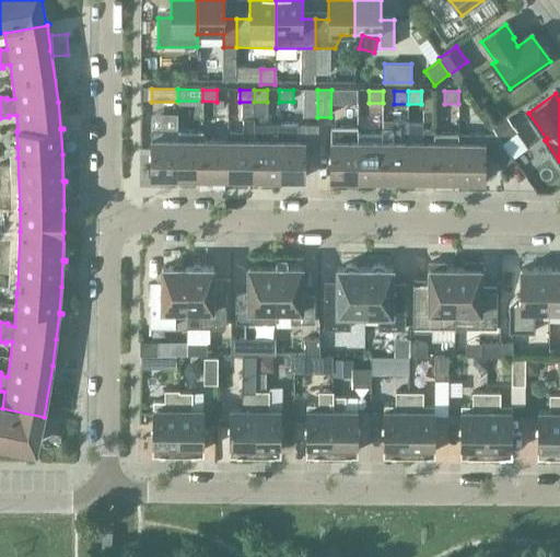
[(506,118),(490,130),(494,136),(501,144),(502,144),(516,135),(516,134),(506,118)]
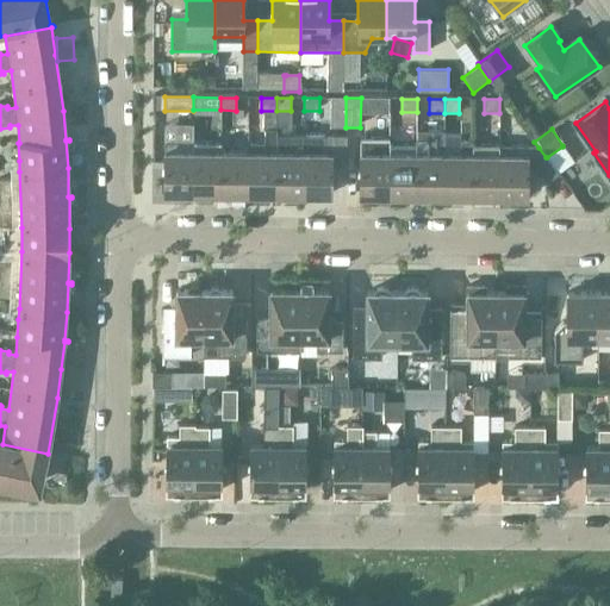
[(247,144),(247,154),(248,154),(248,195),(275,195),(275,154),(277,154),(277,136),(277,131),(265,130),(265,144),(247,144)]
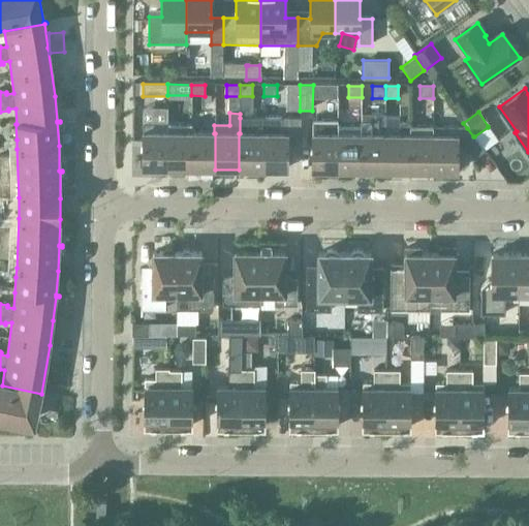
[(239,133),(239,169),(239,175),(261,175),(261,169),(262,169),(263,119),(240,118),(240,133),(239,133)]
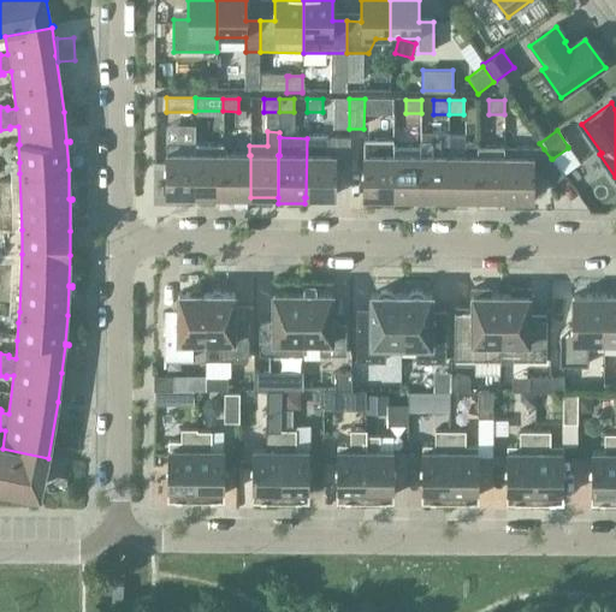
[(307,138),(306,197),(335,198),(335,168),(349,168),(349,138),(307,138)]
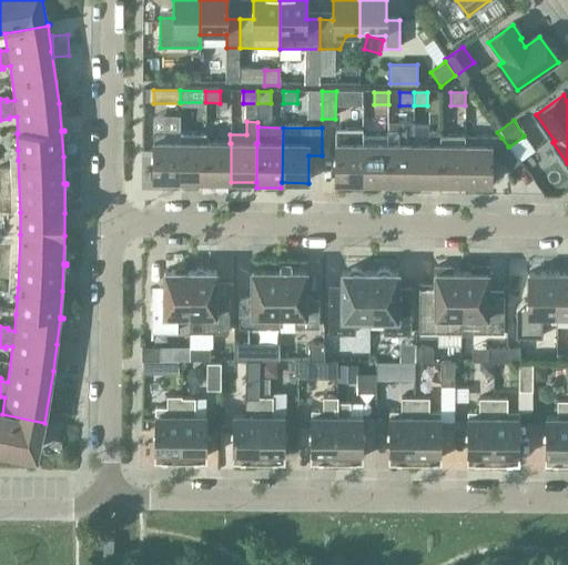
[(362,137),(363,137),(363,131),(335,131),(335,183),(362,183),(362,137)]
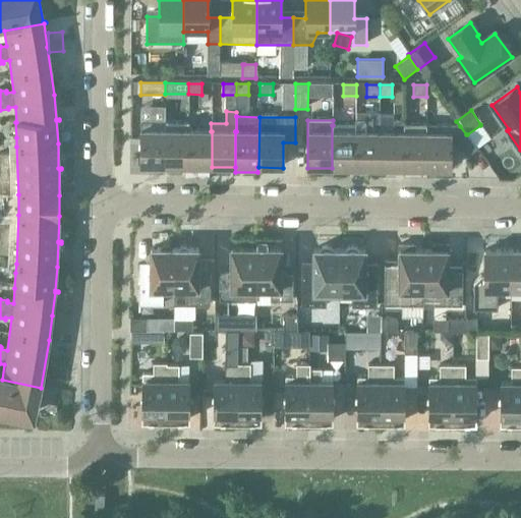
[(355,120),(355,125),(355,168),(379,169),(380,132),(365,132),(365,120),(355,120)]
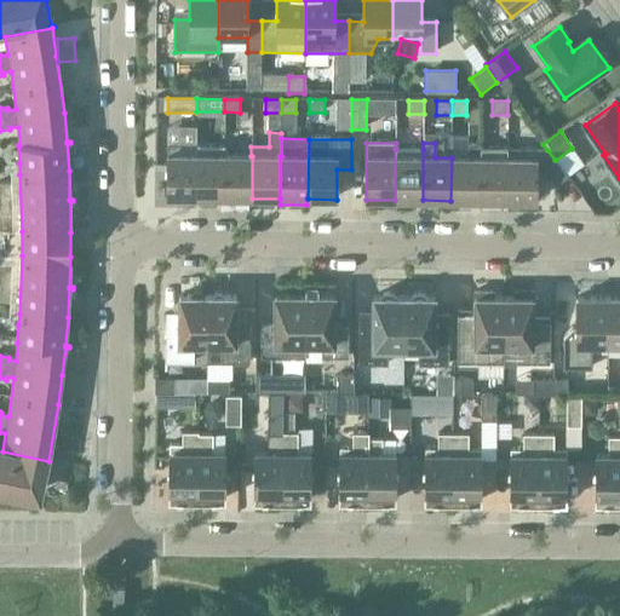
[(452,157),(451,201),(478,201),(480,149),(481,149),(481,144),(468,143),(468,159),(452,157)]
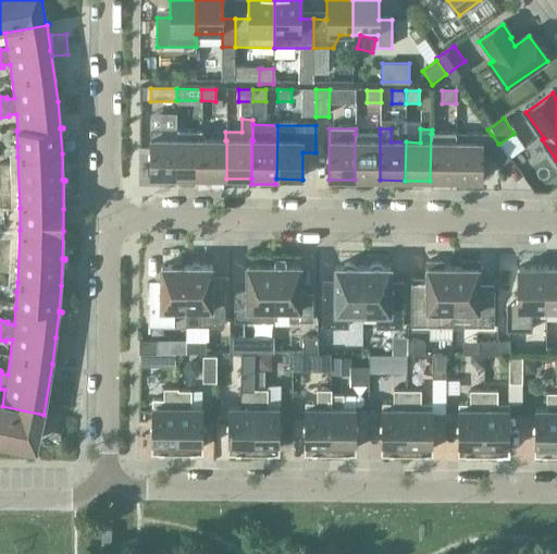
[(175,179),(176,132),(150,132),(150,177),(175,179)]
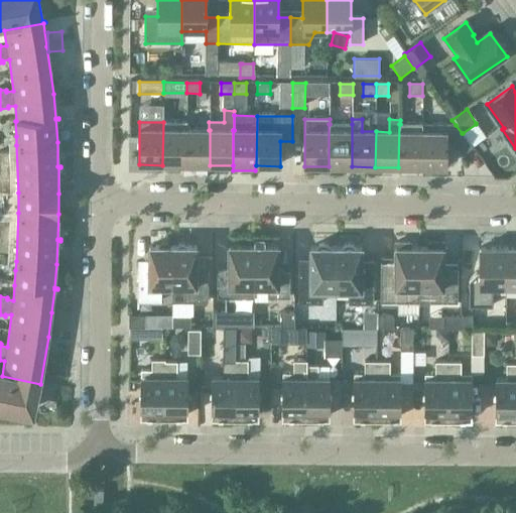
[(187,122),(163,122),(162,165),(186,165),(186,129),(187,129),(187,122)]
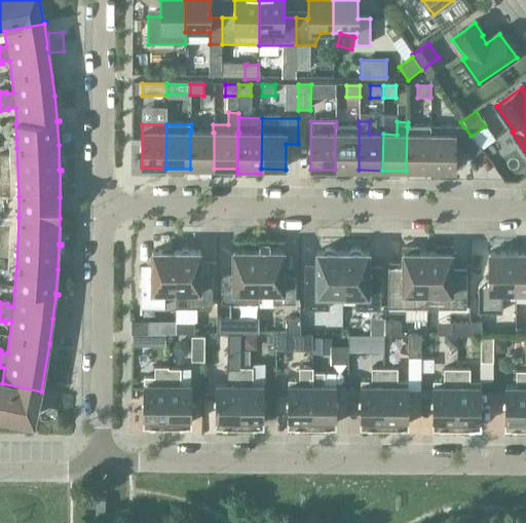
[(335,126),(335,170),(359,170),(359,126),(336,126),(335,126)]
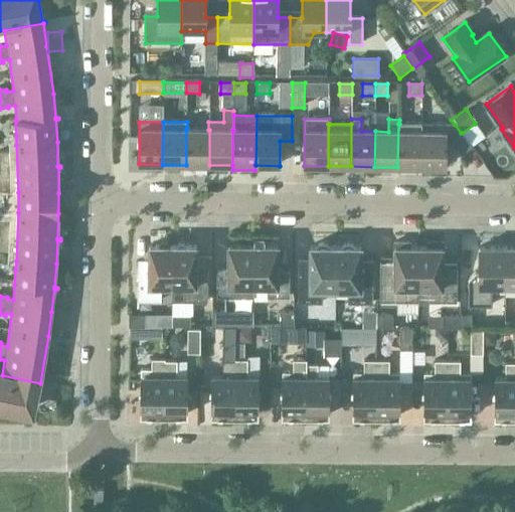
[(421,125),(399,124),(398,124),(397,167),(421,167),(421,125)]
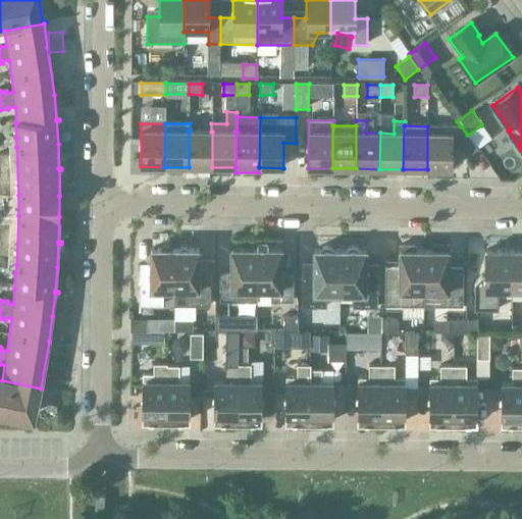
[(461,126),(427,126),(427,169),(432,169),(432,173),(448,173),(448,169),(452,169),(452,148),(462,148),(467,157),(477,150),(467,135),(461,126)]
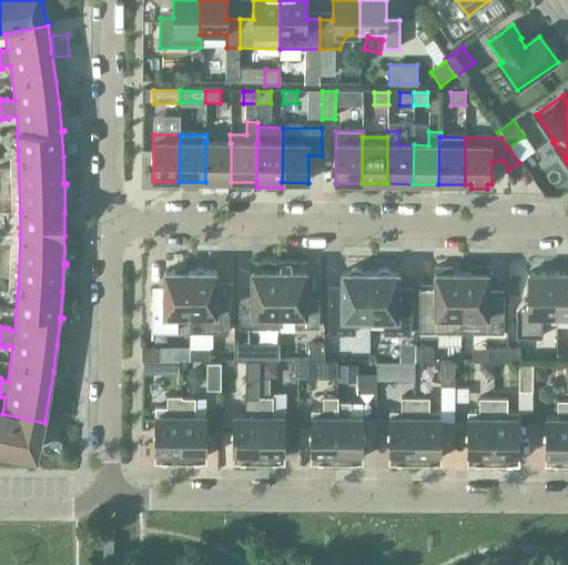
[(205,142),(205,182),(231,182),(231,143),(230,143),(206,142),(205,142)]
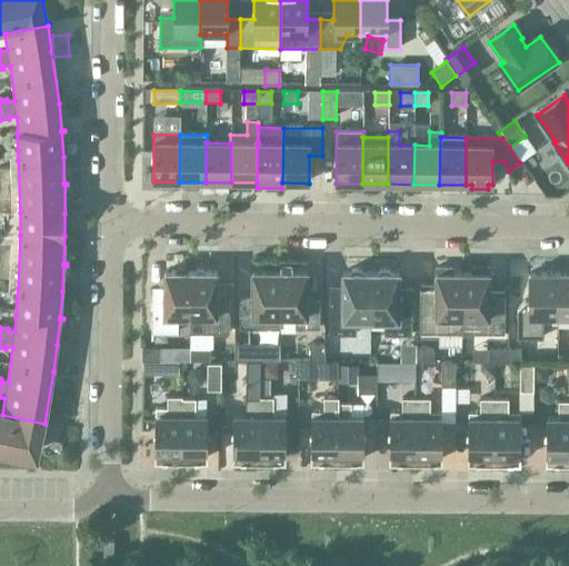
[(0,212),(2,212),(12,212),(10,169),(0,169),(0,212)]
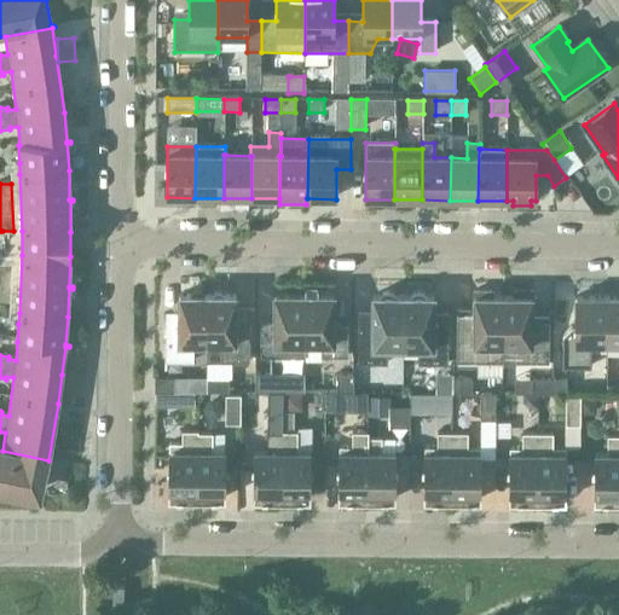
[(0,255),(0,302),(10,303),(11,303),(12,255),(0,255)]
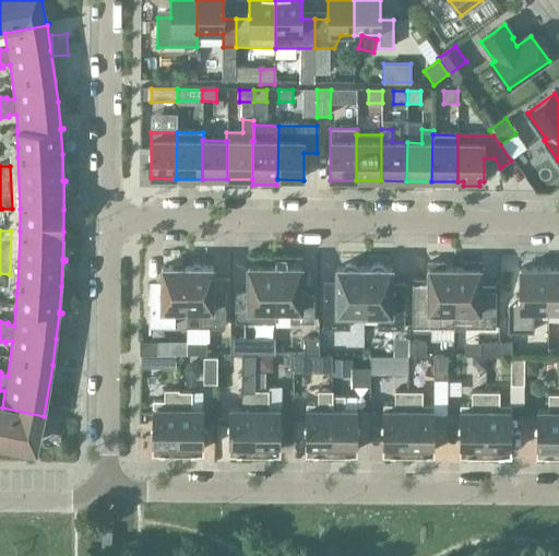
[(187,311),(188,269),(183,269),(181,264),(176,264),(173,268),(162,268),(162,294),(149,294),(149,333),(150,333),(150,328),(175,329),(175,311),(187,311)]
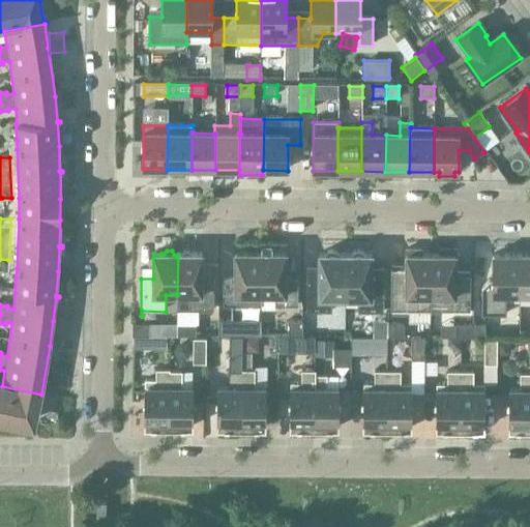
[(177,311),(213,312),(213,280),(202,280),(202,255),(192,255),(188,251),(184,251),(180,255),(178,255),(177,295),(177,311)]
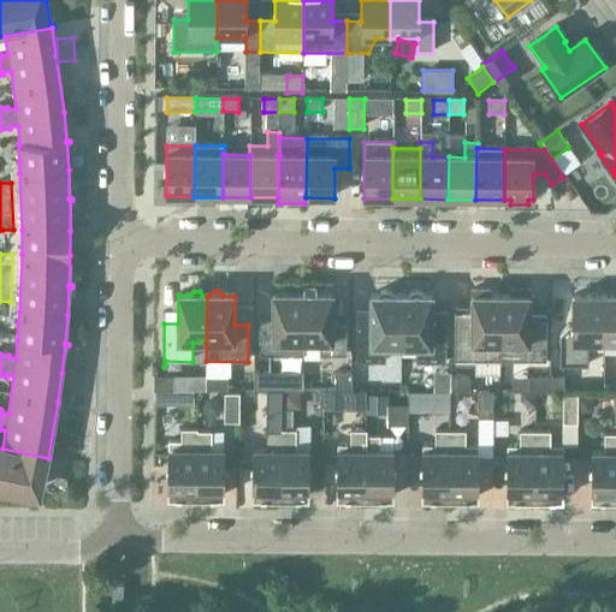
[(401,346),(401,296),(395,296),(391,292),(386,291),(380,292),(377,296),(371,296),(371,327),(356,327),(356,363),(385,363),(385,346),(401,346)]
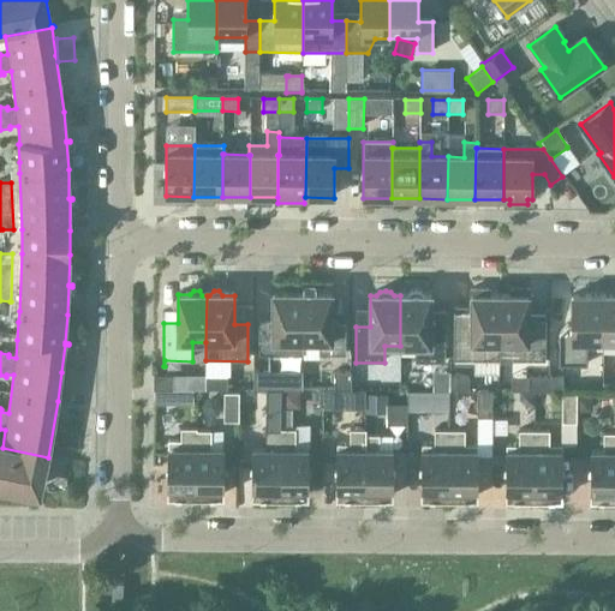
[(400,295),(400,346),(416,346),(416,363),(445,364),(445,328),(430,328),(430,297),(424,297),(421,292),(416,291),(411,292),(406,295),(400,295)]
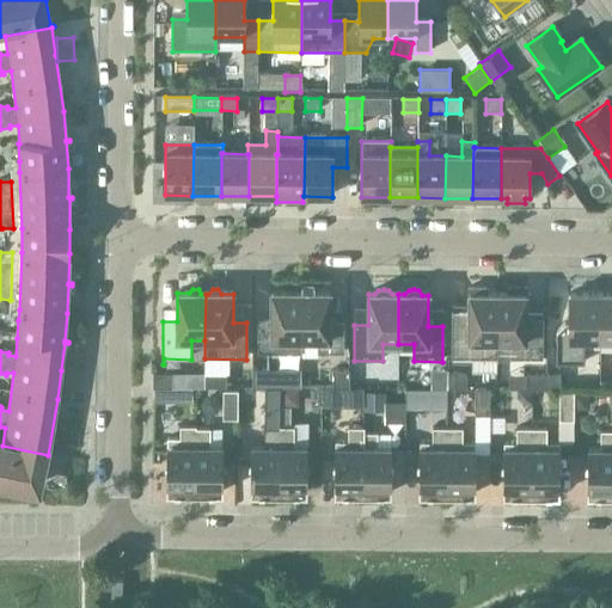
[(453,321),(453,358),(472,358),(472,373),(497,373),(497,358),(497,295),(487,295),(487,289),(469,289),(469,313),(464,313),(464,321),(453,321)]
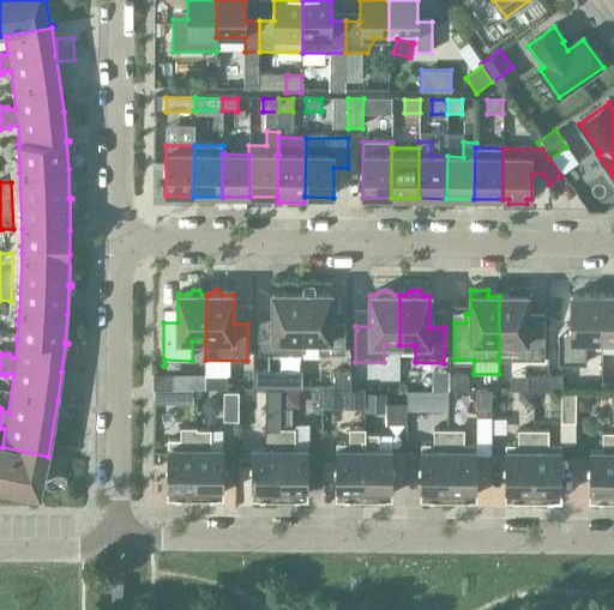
[(499,360),(543,361),(543,322),(533,322),(533,314),(528,314),(528,291),(510,290),(510,296),(499,296),(499,360)]
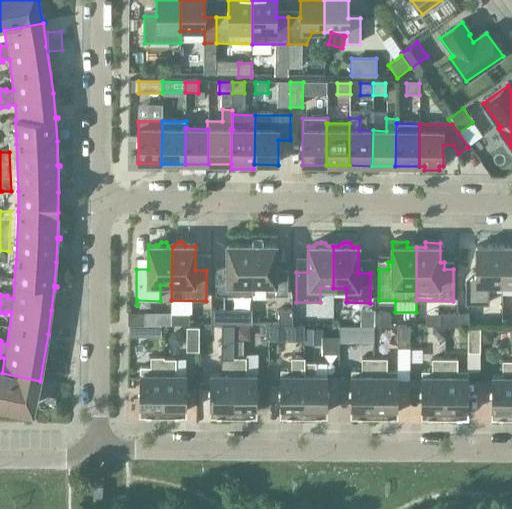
[(227,271),(215,271),(215,297),(251,297),(251,285),(251,246),(227,246),(227,271)]
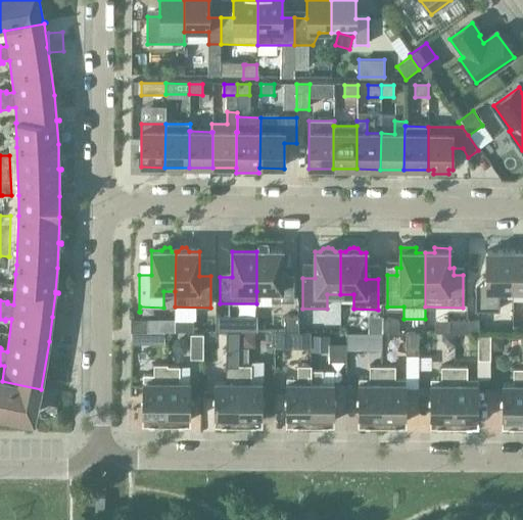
[(256,251),(256,291),(272,291),(272,303),(293,303),(293,277),(281,277),(281,251),(256,251)]
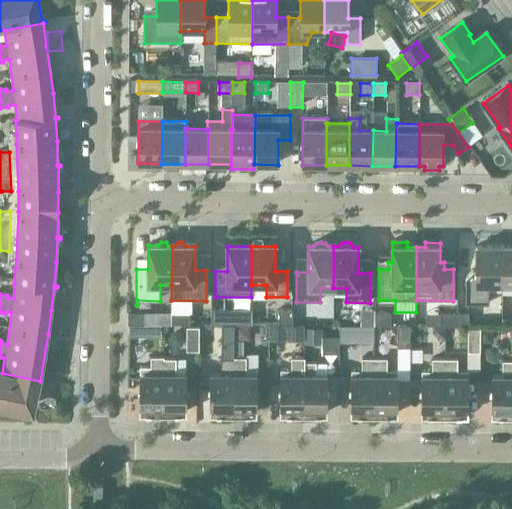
[(502,285),(502,247),(476,247),(476,273),(472,273),(465,280),(465,305),(489,305),(489,285),(502,285)]
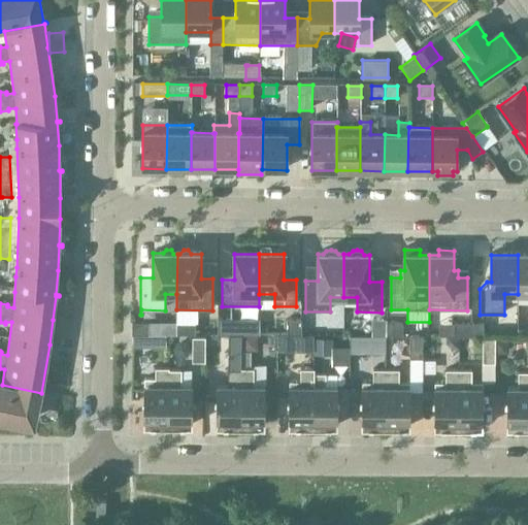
[(527,255),(518,255),(518,294),(527,293),(527,255)]
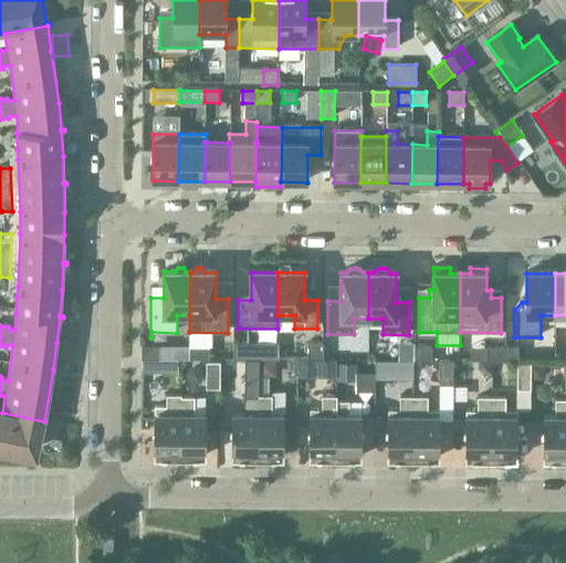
[(233,341),(233,361),(250,361),(250,341),(233,341)]
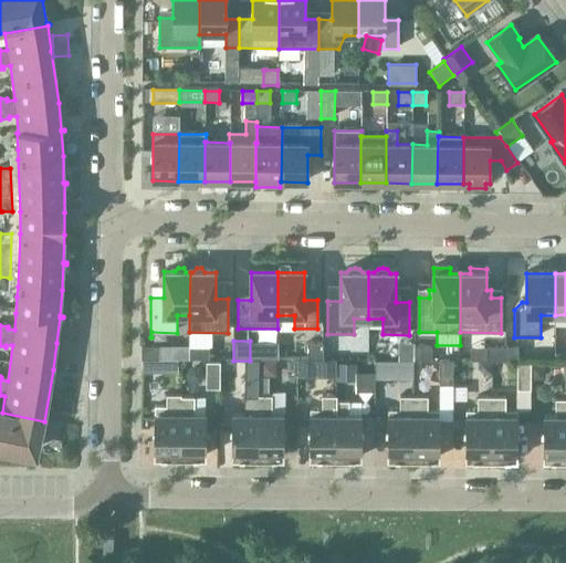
[(412,360),(412,342),(398,342),(398,360),(412,360)]
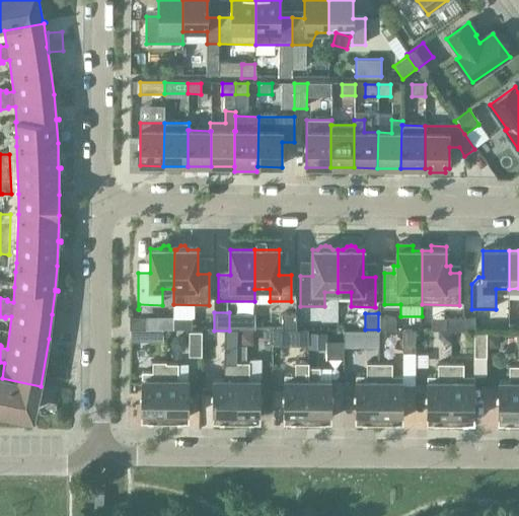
[(281,316),(281,329),(294,329),(294,316),(281,316)]
